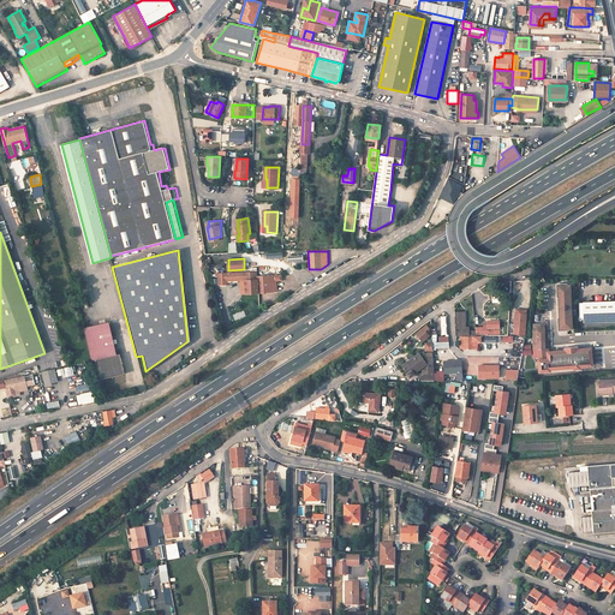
[(245,280),(245,293),(258,293),(257,276),(257,272),(244,272),(245,280)]
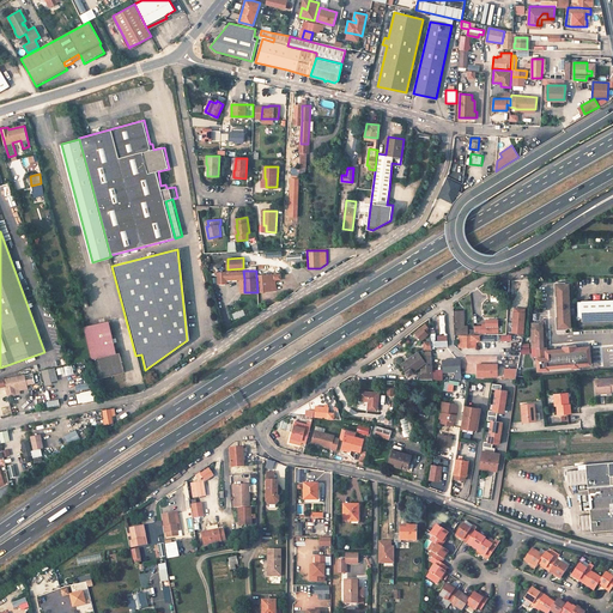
[(218,274),(218,284),(226,283),(225,272),(216,272),(216,274),(218,274)]
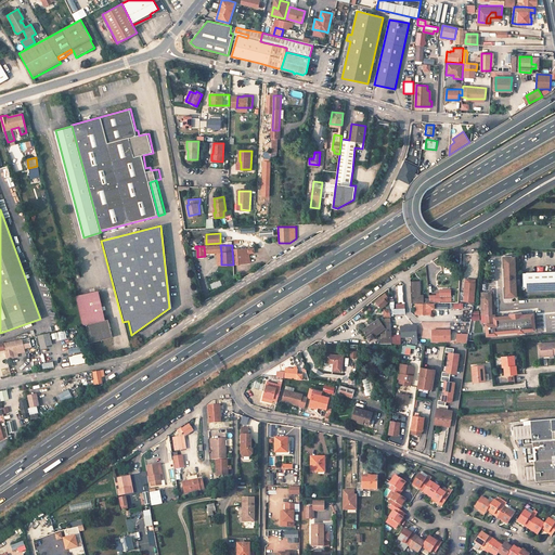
[(247,254),(255,253),(255,248),(232,249),(233,265),(244,263),(244,254),(247,254)]
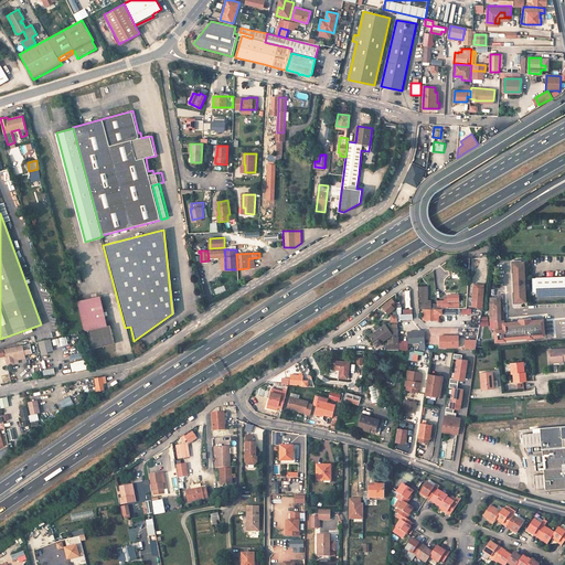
[(536,296),(564,295),(564,276),(536,278),(536,296)]
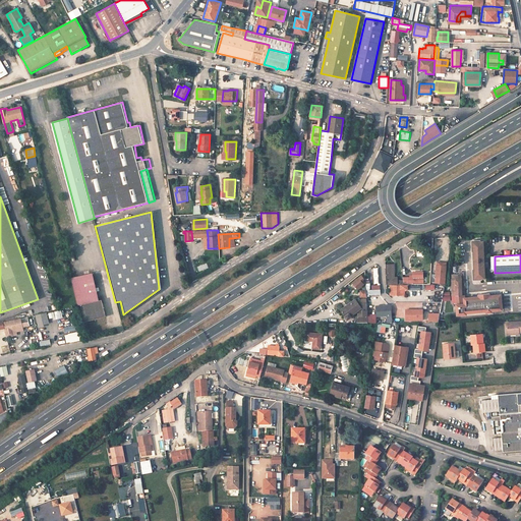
[(385,265),(386,285),(397,284),(397,280),(395,280),(392,280),(391,269),(392,269),(392,265),(385,265)]
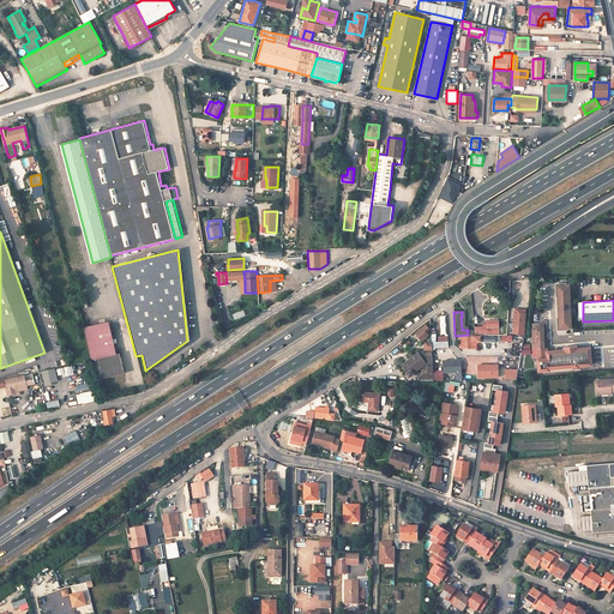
[(524,327),(525,313),(515,313),(513,326),(524,327)]
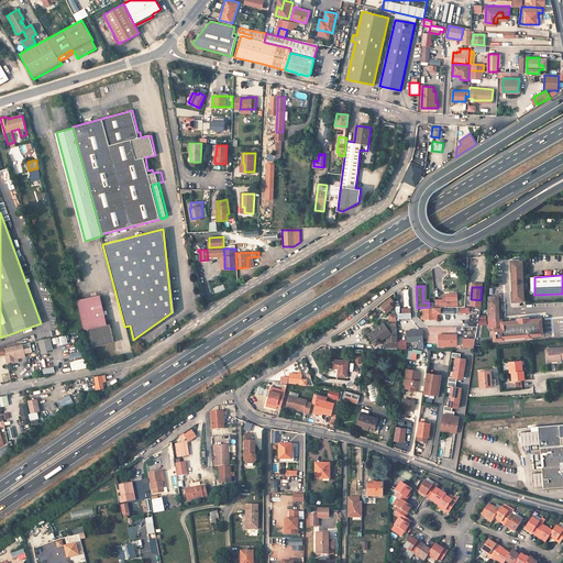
[(488,300),(487,300),(488,326),(493,326),(493,330),(493,339),(503,339),(503,337),(525,337),(525,338),(530,338),(530,337),(541,335),(540,320),(529,320),(529,318),(516,318),(516,321),(501,321),(501,310),(501,306),(500,294),(495,294),(495,296),(488,296),(488,300)]
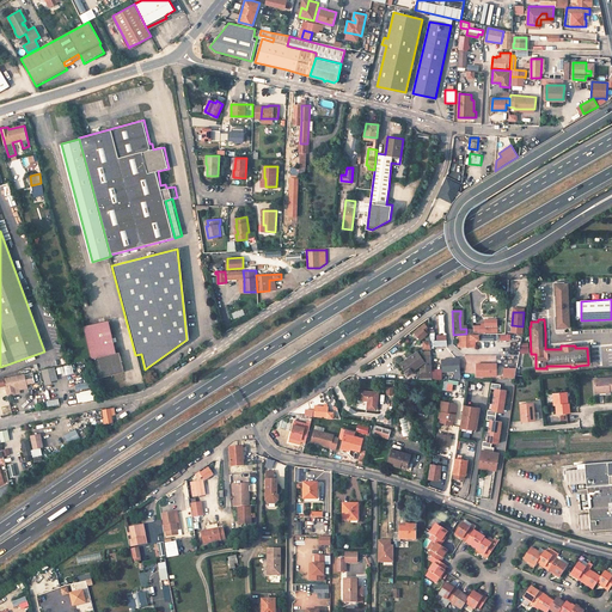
[(111,354),(116,353),(109,320),(103,322),(111,354)]
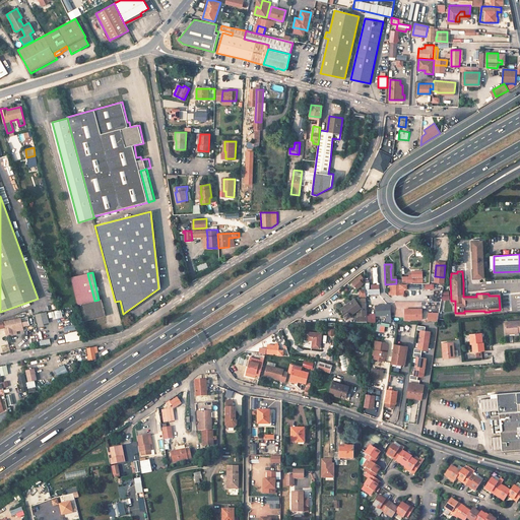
[(80,304),(94,301),(87,273),(71,277),(77,305),(80,304)]
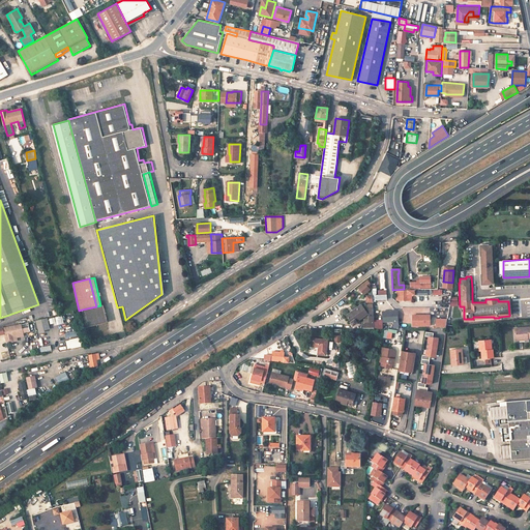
[(366,286),(370,284),(365,280),(356,288),(362,295),(370,289),(366,286)]
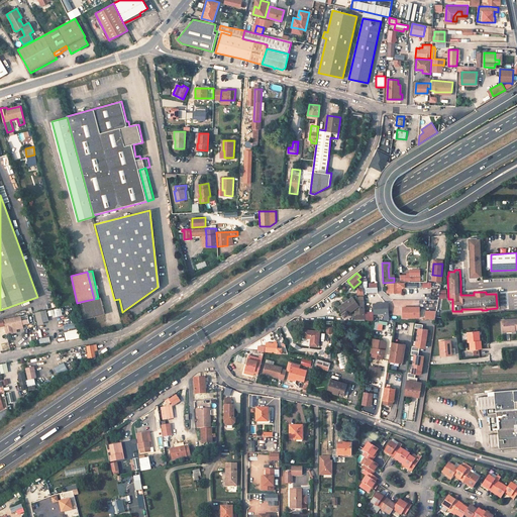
[(363,287),(355,288),(356,294),(377,293),(376,283),(367,283),(367,278),(362,279),(363,287)]
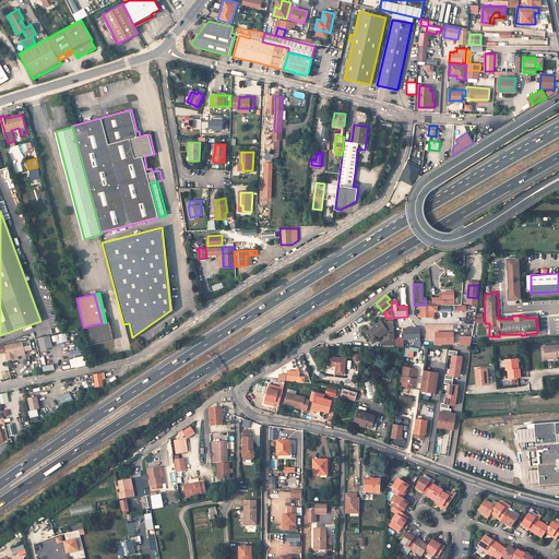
[(436,309),(436,306),(430,306),(420,306),(421,317),(433,317),(433,309),(436,309)]
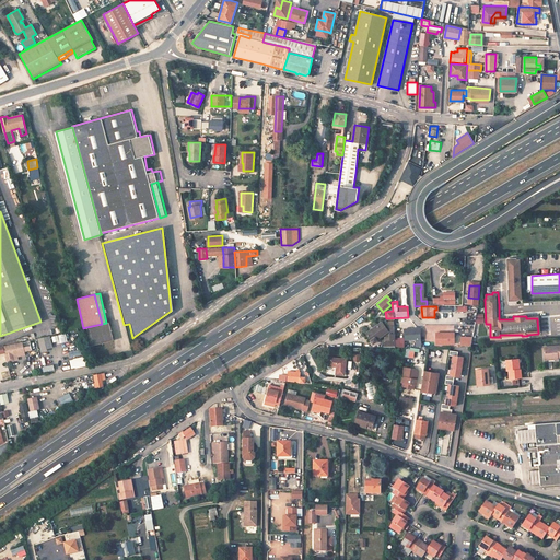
[(475,314),(475,323),(483,324),(483,314),(475,314)]
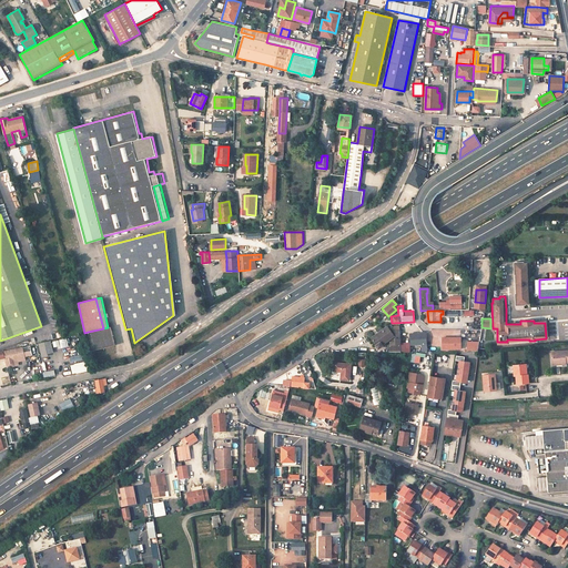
[(88,332),(92,351),(115,345),(111,326),(108,327),(103,328),(88,332)]
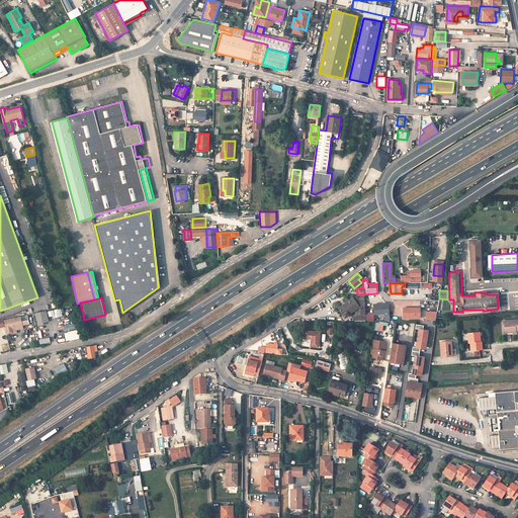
[(349,305),(340,311),(343,316),(345,318),(348,316),(347,315),(359,307),(353,297),(348,301),(349,305)]
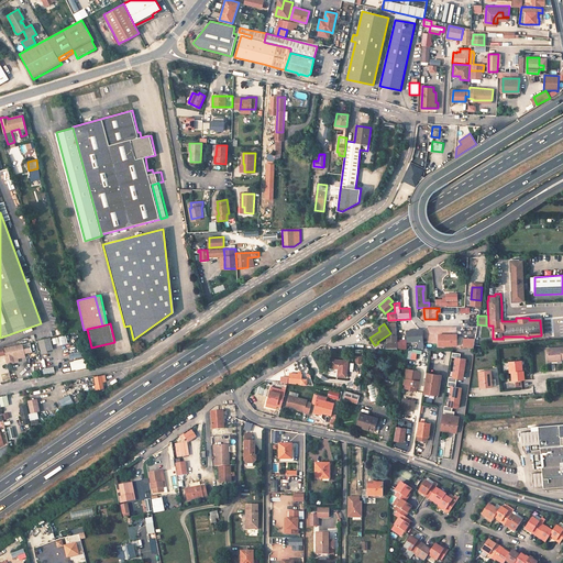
[(379,331),(378,328),(367,335),(370,338),(379,331)]
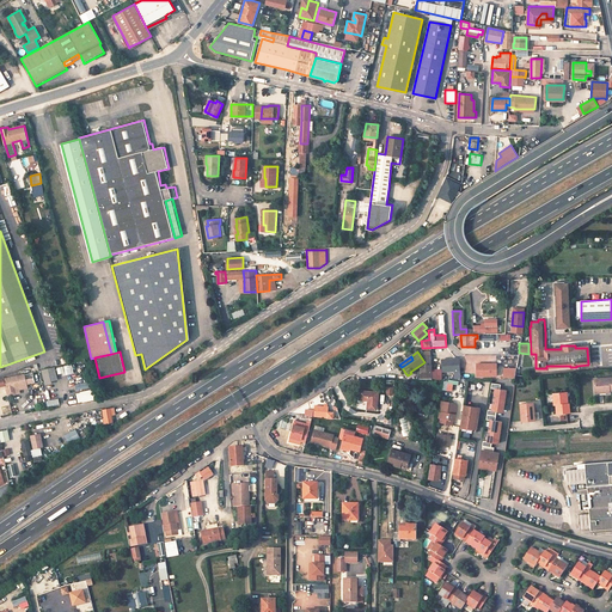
[(459,359),(441,360),(436,360),(436,371),(442,371),(459,371),(459,359)]
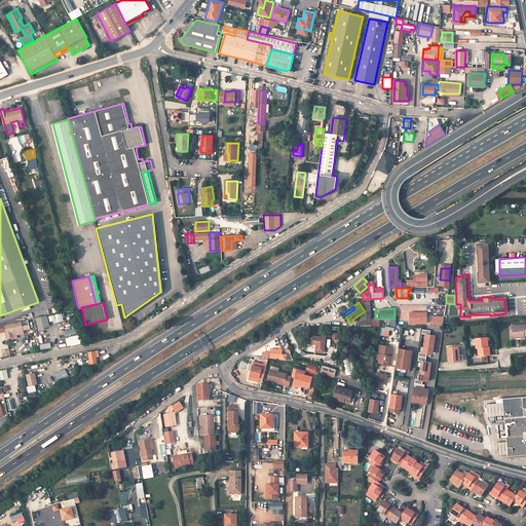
[(426,312),(410,312),(410,317),(413,317),(413,323),(426,323),(426,312)]
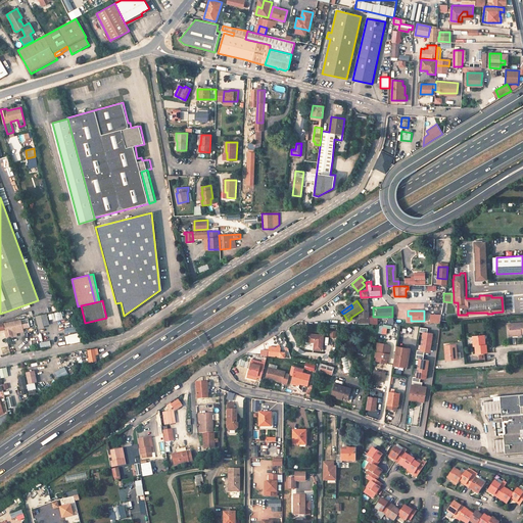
[(61,312),(52,314),(54,321),(62,319),(61,312)]
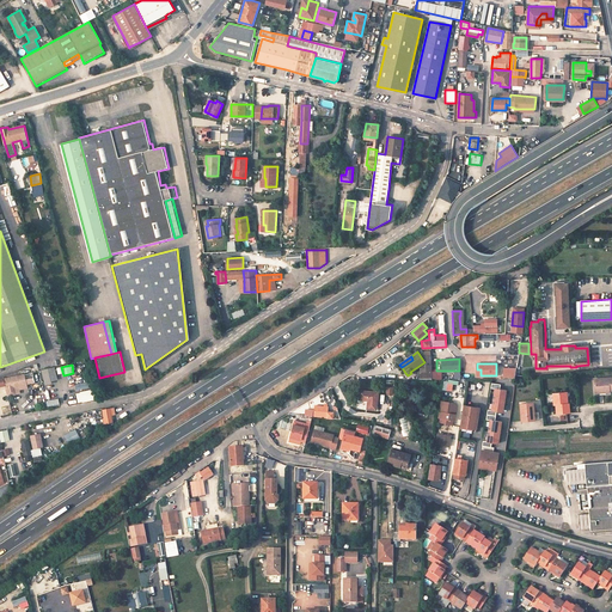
[(420,379),(433,379),(432,365),(424,365),(426,372),(420,372),(420,379)]
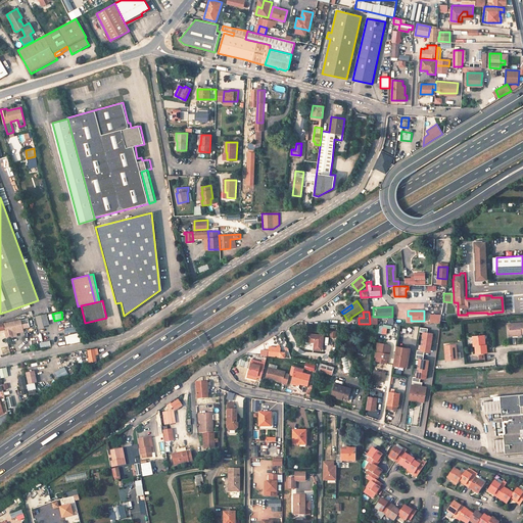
[(47,315),(37,317),(38,324),(44,323),(48,322),(47,315)]
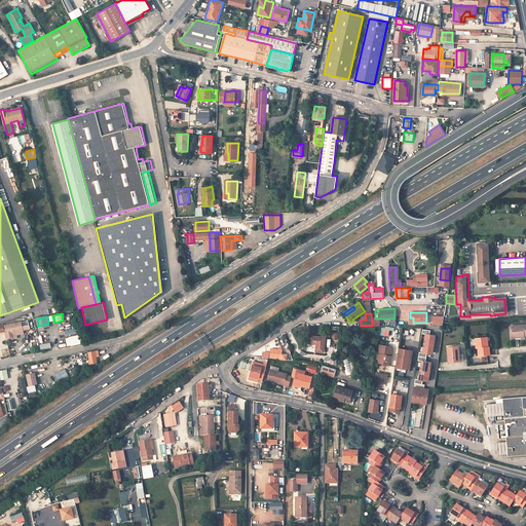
[(28,321),(3,326),(4,331),(6,340),(13,339),(12,334),(13,332),(23,330),(23,328),(29,326),(28,321)]
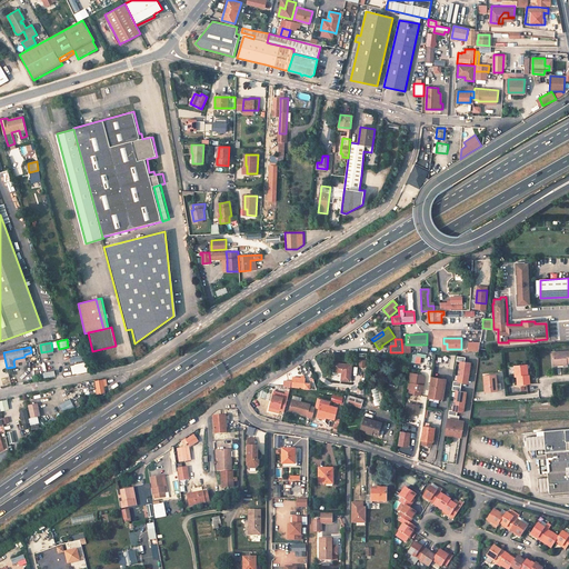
[(568,350),(552,352),(553,363),(568,362),(568,350)]
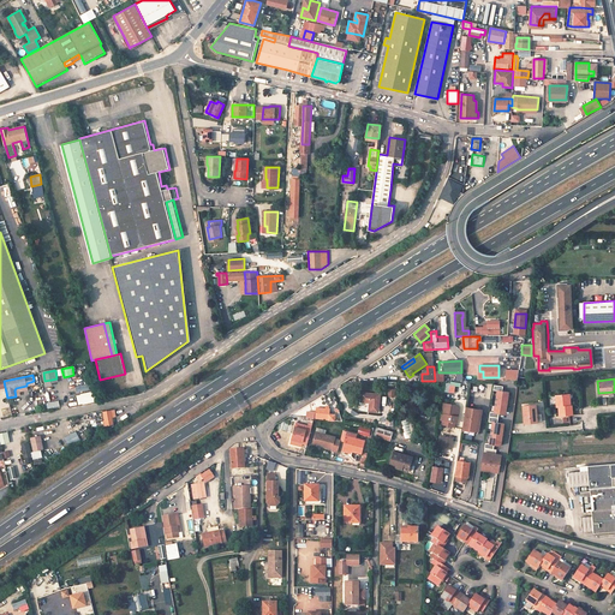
[(443,392),(453,393),(454,384),(445,382),(443,392)]
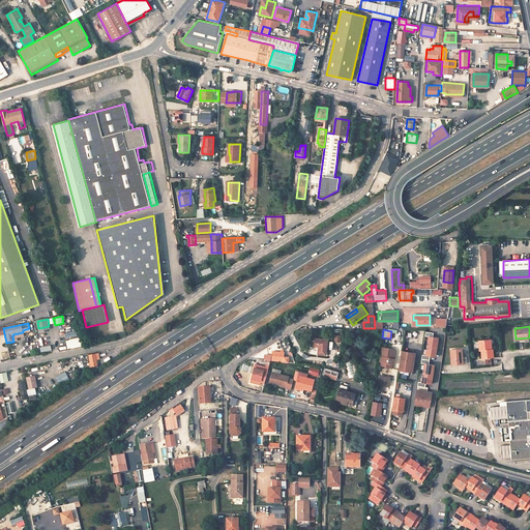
[(437,358),(440,337),(429,336),(425,356),(437,358)]
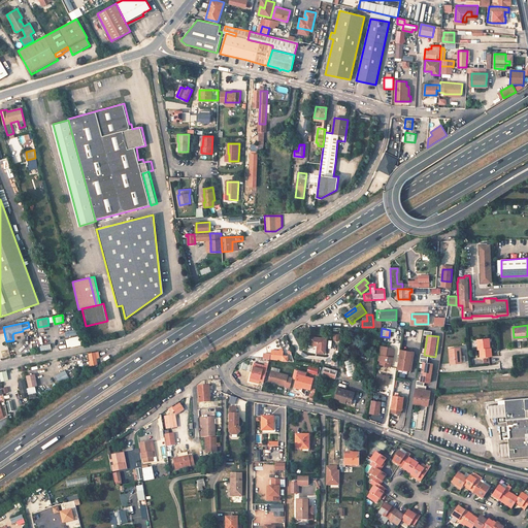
[(81,336),(70,338),(70,339),(71,347),(84,344),(81,336)]
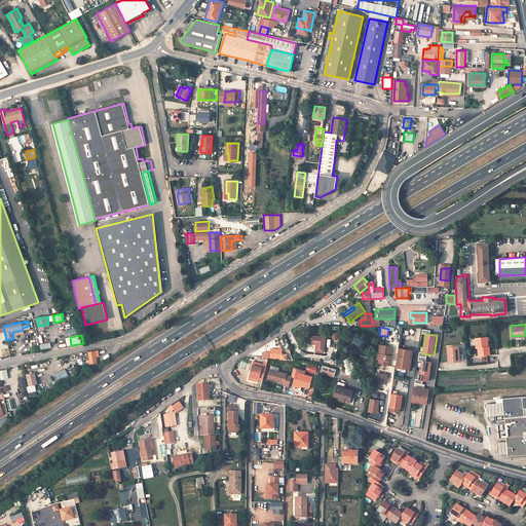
[(486,337),(476,338),(477,348),(479,348),(479,355),(490,354),(489,347),(487,347),(486,337)]
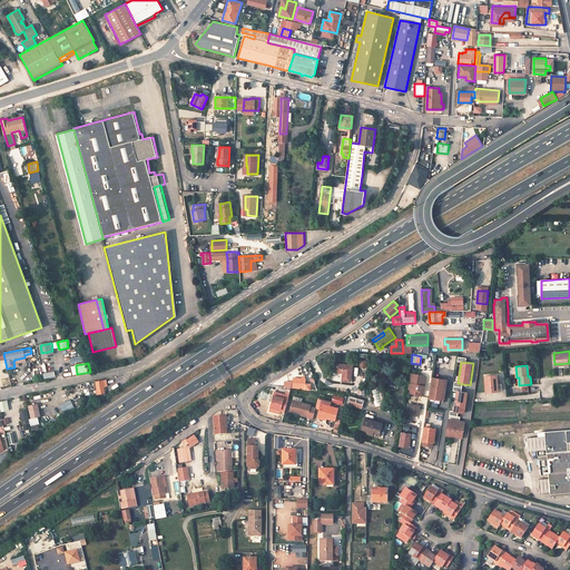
[(408,390),(410,390),(409,394),(422,396),(423,392),(424,392),(426,379),(424,375),(411,373),(408,390)]
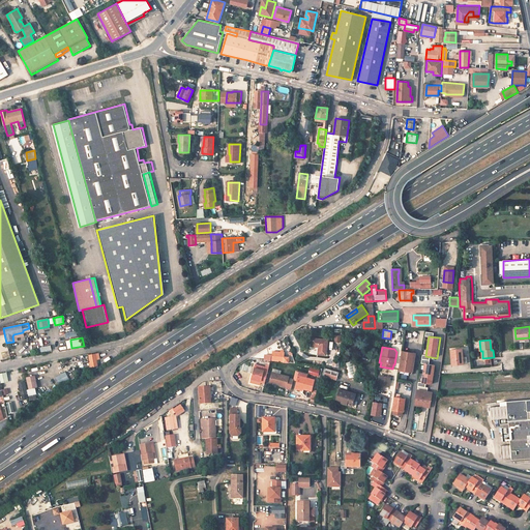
[(463,363),(462,349),(451,350),(452,364),(463,363)]
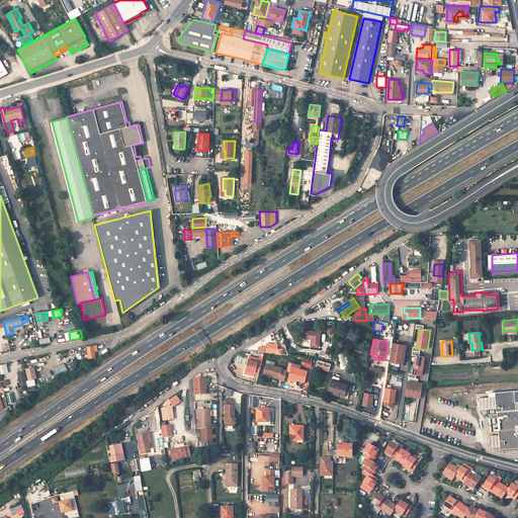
[(277,352),(278,345),(266,343),(265,352),(272,353),(272,352),(277,352)]
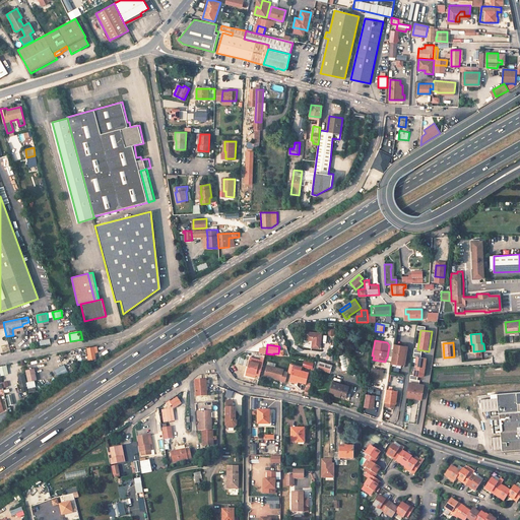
[(407,346),(395,345),(393,363),(402,364),(403,365),(404,356),(405,356),(407,346)]
